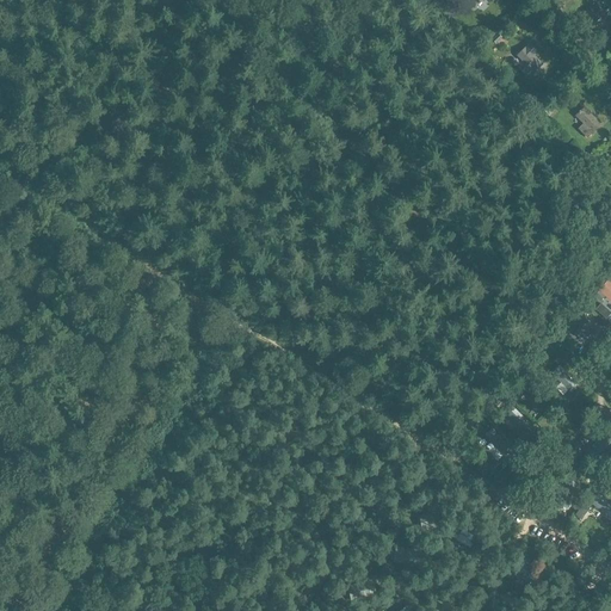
[(483,0),(466,0),(468,2),(467,4),(473,11),(483,0)]
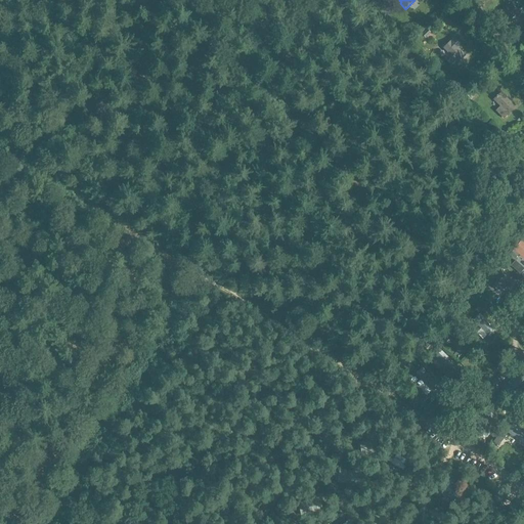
[(503,8),(495,15),(501,22),(504,20),(510,28),(518,20),(514,15),(519,11),(512,4),(505,10),(503,8)]
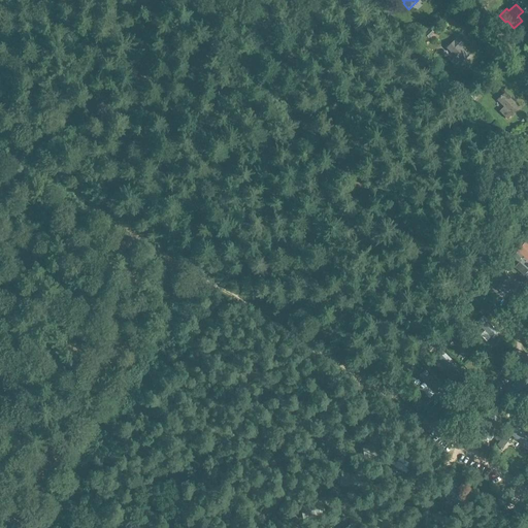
[(433,33),(430,30),(425,34),(428,38),(433,33)]
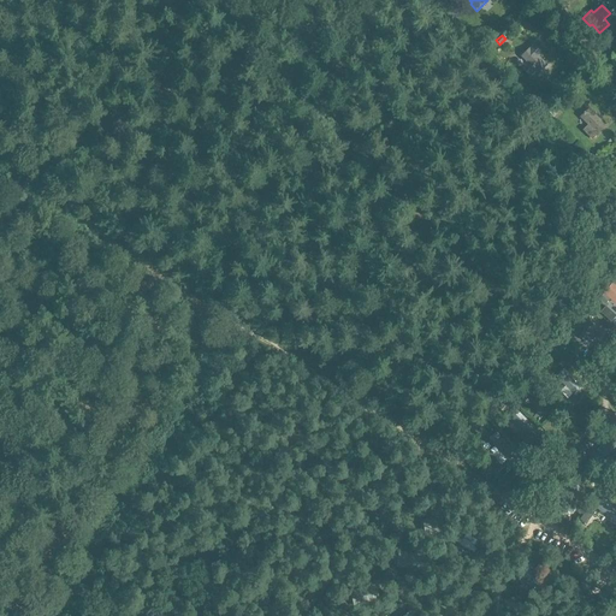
[(526,61),(520,66),(529,76),(535,71),(538,75),(548,65),(529,47),(521,57),(526,61)]
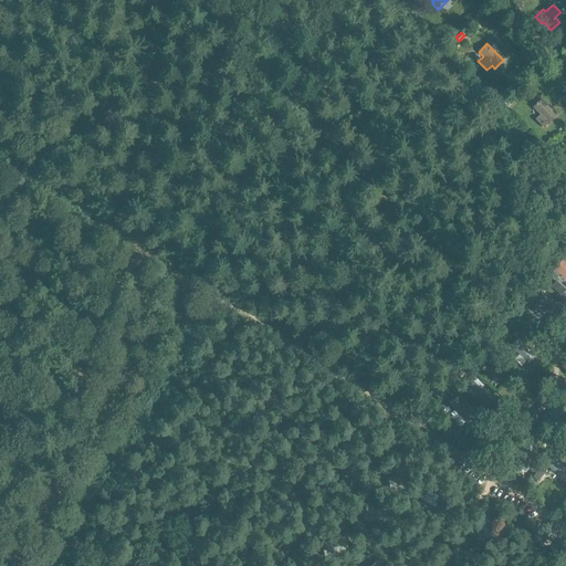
[(509,108),(514,103),(511,100),(505,104),(509,108)]
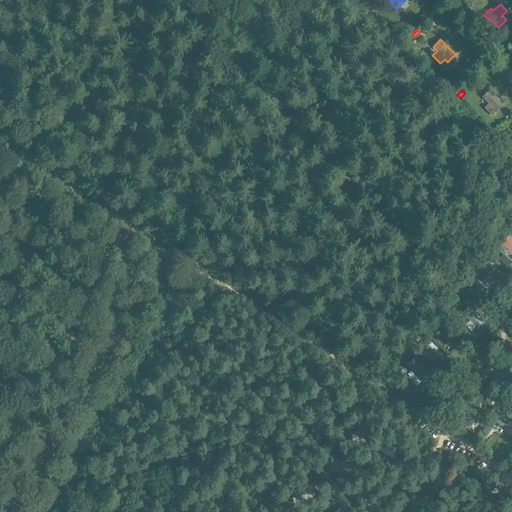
[(490,90),(482,97),(489,104),(485,108),(493,116),(504,104),(490,90)]
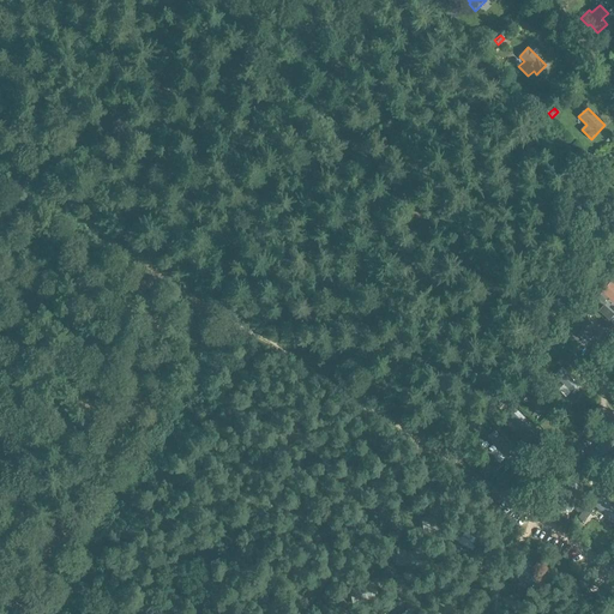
[(608,286),(602,293),(613,302),(613,301),(613,278),(608,286)]
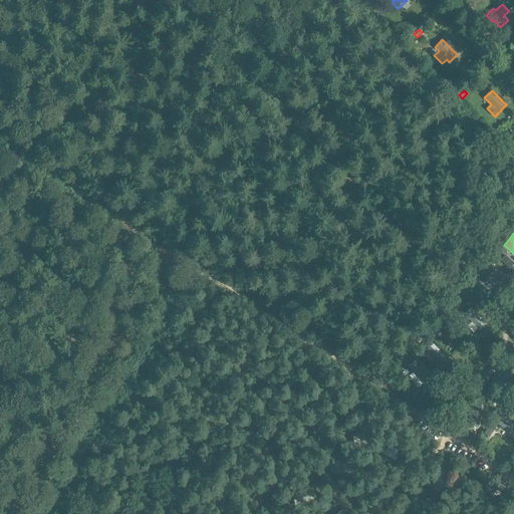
[(513,263),(506,256),(501,261),(510,269),(513,264),(513,263)]
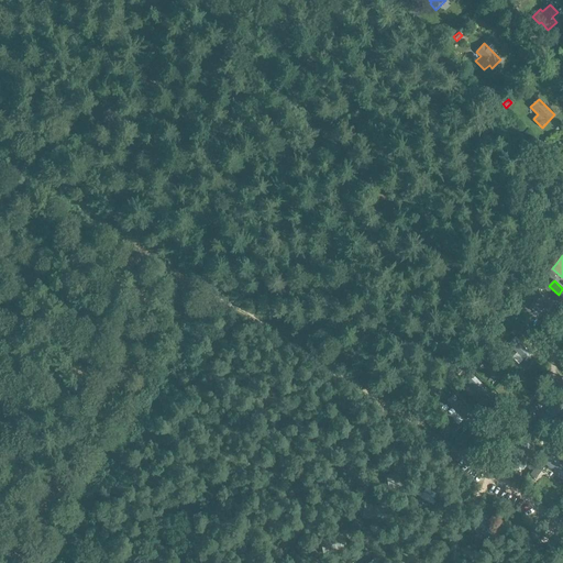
[(534,300),(531,305),(540,310),(543,306),(548,309),(553,300),(539,290),(533,299),(534,300)]
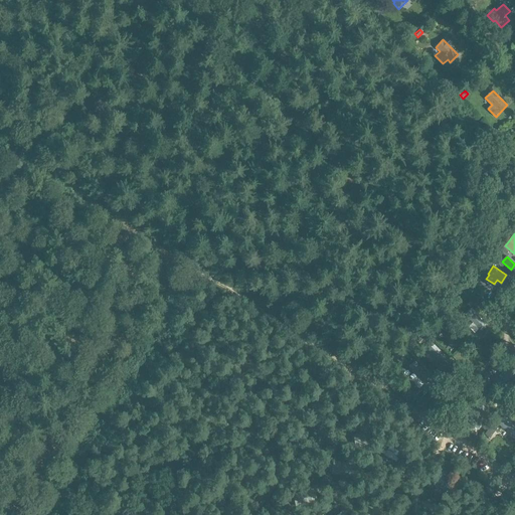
[(508,268),(505,272),(512,277),(514,273),(508,268)]
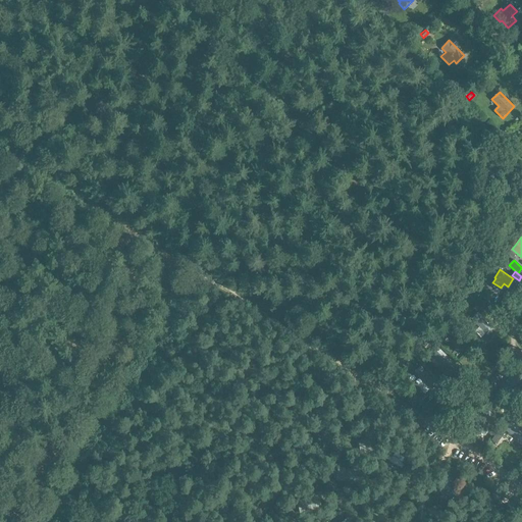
[(447,323),(441,328),(446,332),(451,326),(447,323)]
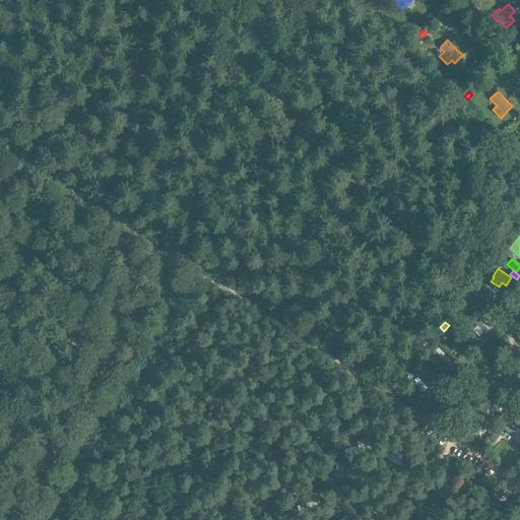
[(424,339),(418,343),(425,348),(429,345),(424,339)]
